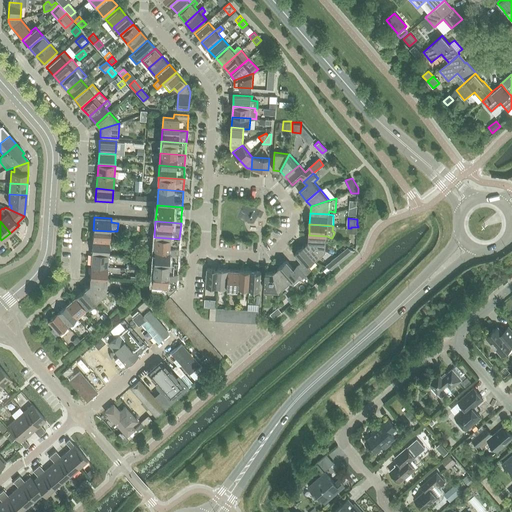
[(93,230),(92,242),(109,243),(110,231),(93,230)]
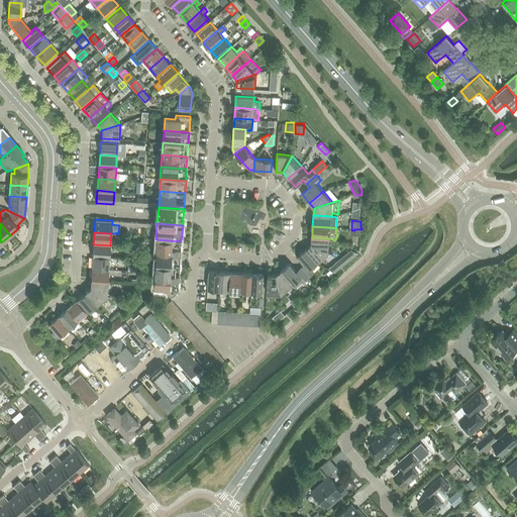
[(312,237),(311,244),(329,252),(330,238),(312,237)]
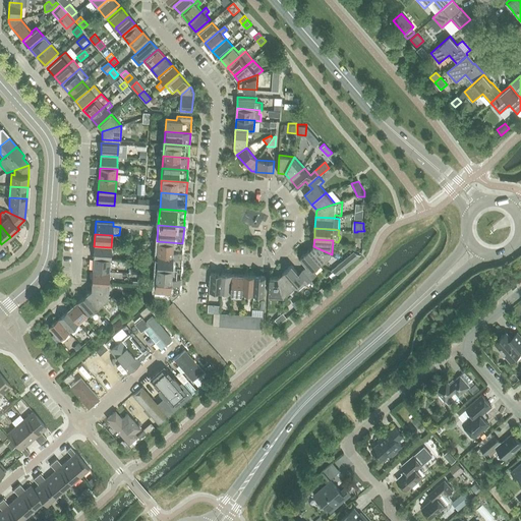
[(157,241),(157,253),(182,255),(182,243),(157,241)]
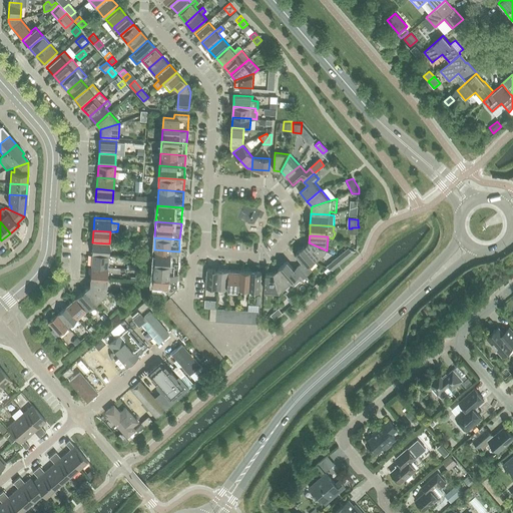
[(92,242),(91,254),(108,255),(109,243),(92,242)]
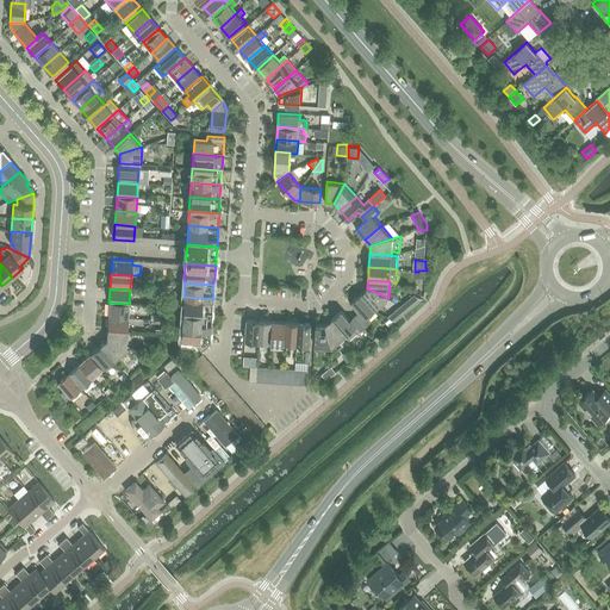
[(367,288),(361,293),(375,310),(388,298),(367,288)]
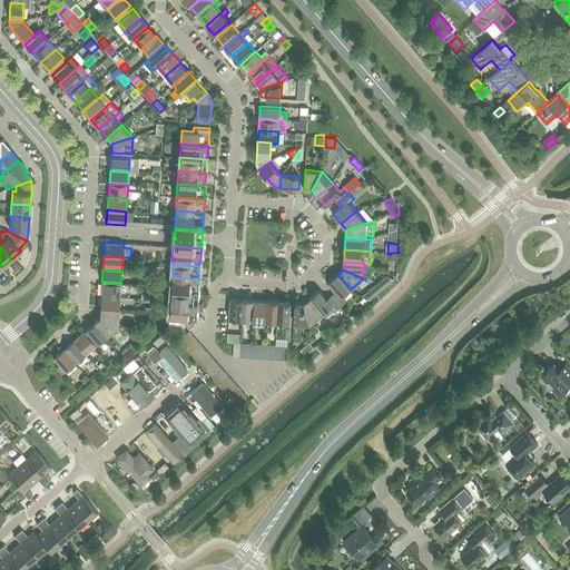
[(335,292),(331,295),(338,303),(341,306),(346,301),(343,296),(351,290),(337,274),(327,283),(335,292)]
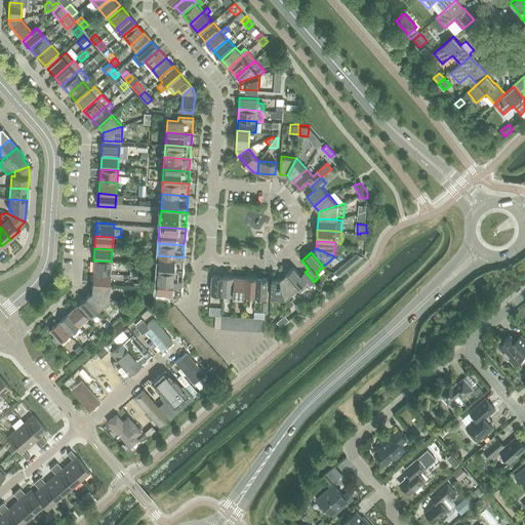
[(356,253),(346,263),(350,268),(363,256),(356,253)]
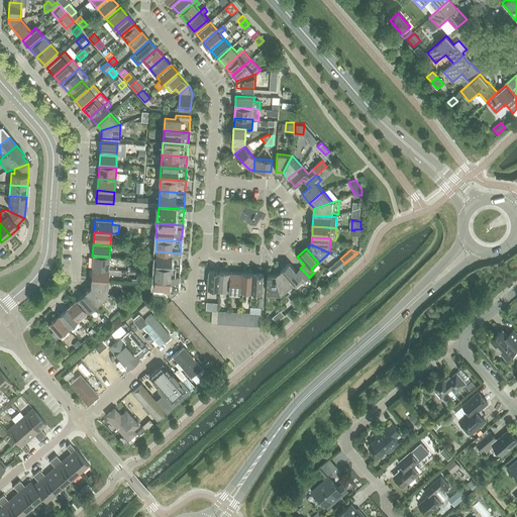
[(156,251),(154,264),(180,266),(181,253),(156,251)]
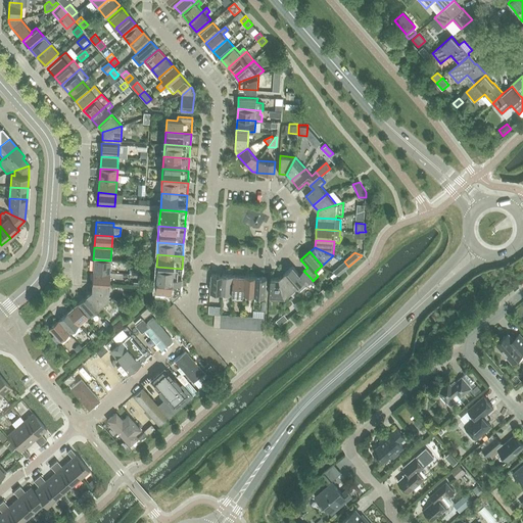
[(93,259),(93,272),(109,273),(110,260),(93,259)]
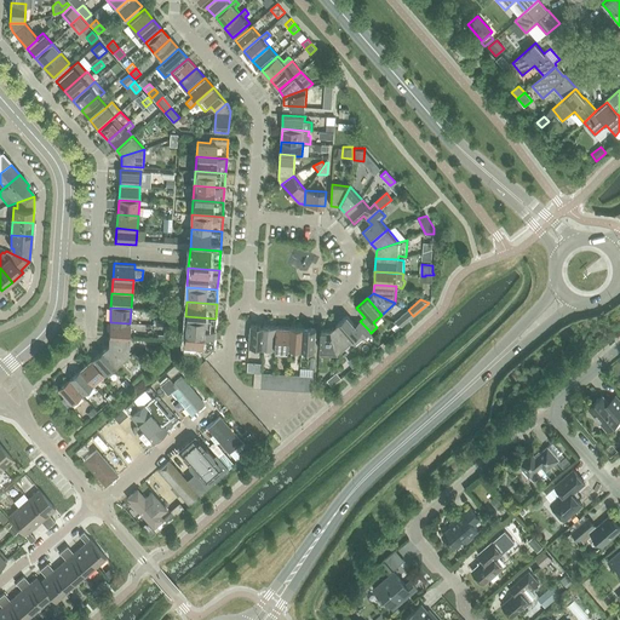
[(413,316),(408,310),(395,322),(402,326),(413,316)]
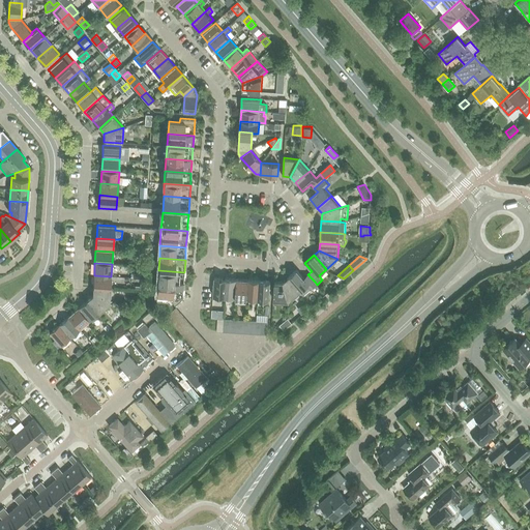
[(297,269),(288,277),(293,282),(300,291),(299,292),(302,296),(311,289),(312,289),(317,285),(315,282),(307,274),(304,277),(297,269)]
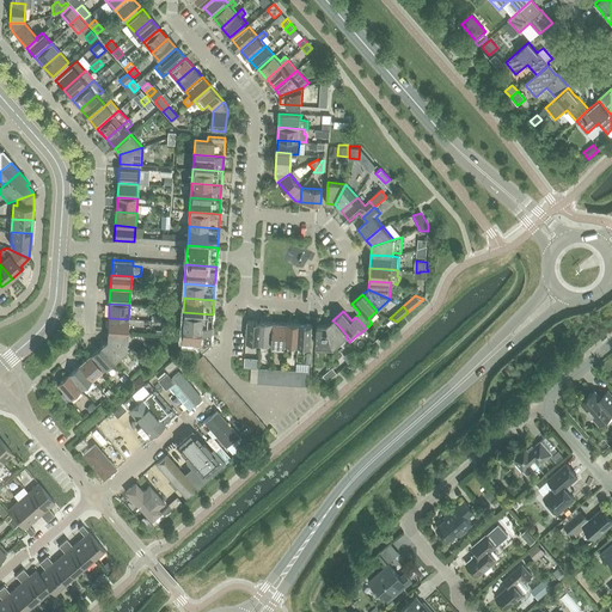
[(183,312),(182,326),(212,329),(213,314),(183,312)]
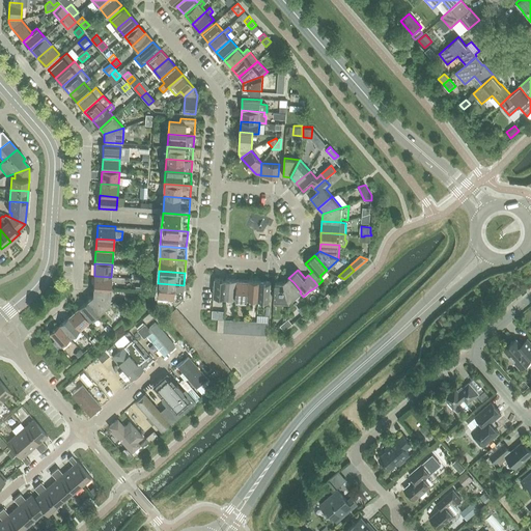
[(93,282),(93,288),(111,289),(111,277),(94,276),(93,282)]
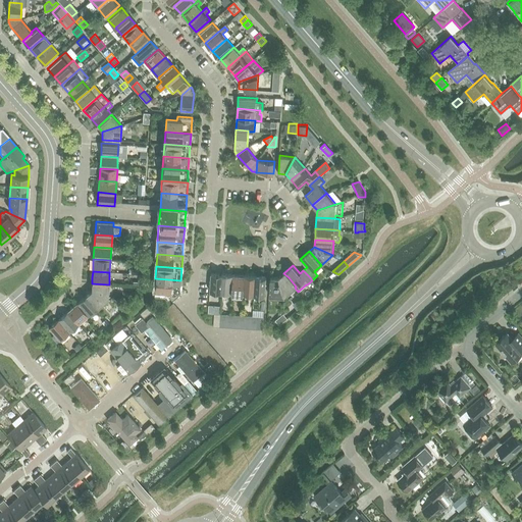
[(210,292),(221,292),(222,274),(211,273),(210,292)]
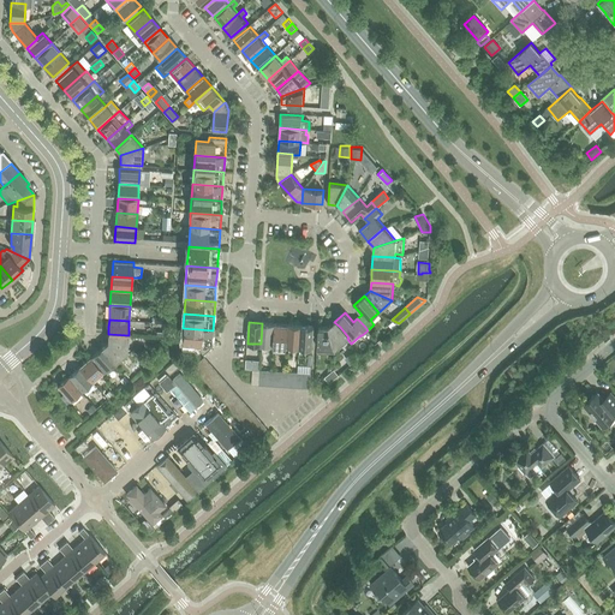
[(328,327),(335,350),(347,339),(348,338),(334,322),(328,327)]
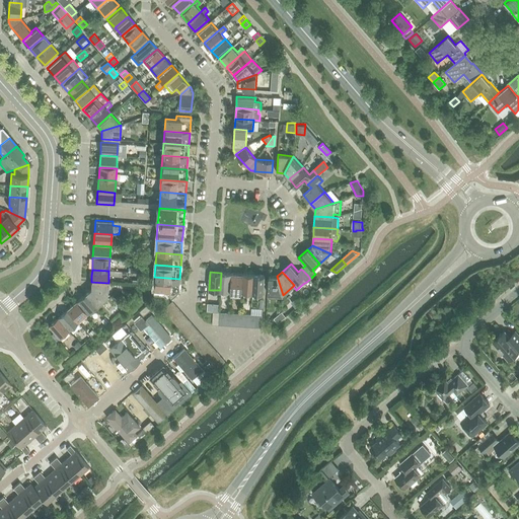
[(220,290),(231,291),(232,273),(221,273),(220,290)]
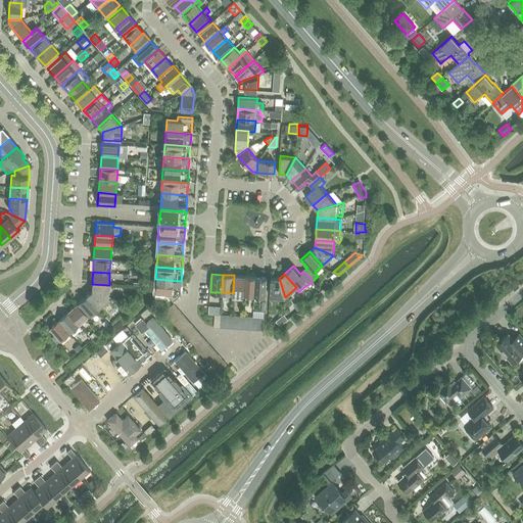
[(233,293),(243,294),(245,276),(234,275),(233,293)]
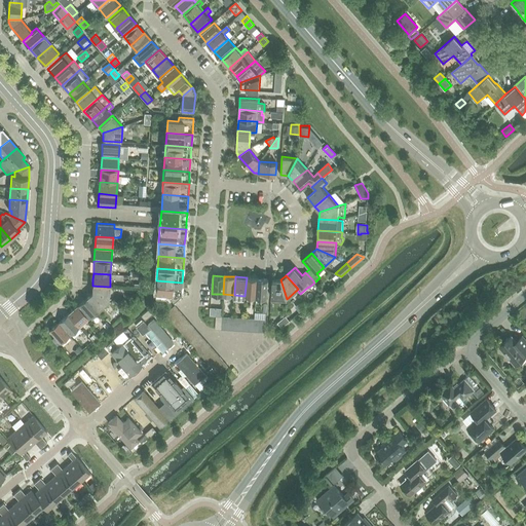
[(245,296),(256,297),(257,278),(247,277),(245,296)]
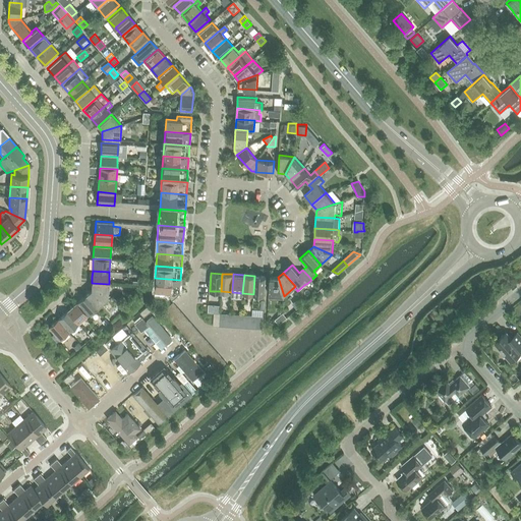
[(254,276),(253,294),(265,294),(266,277),(266,276),(254,276)]
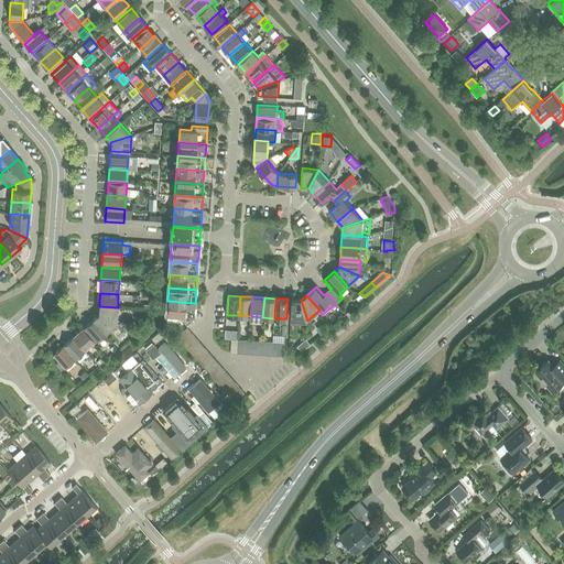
[(291,320),(307,321),(301,300),(292,300),(291,320)]
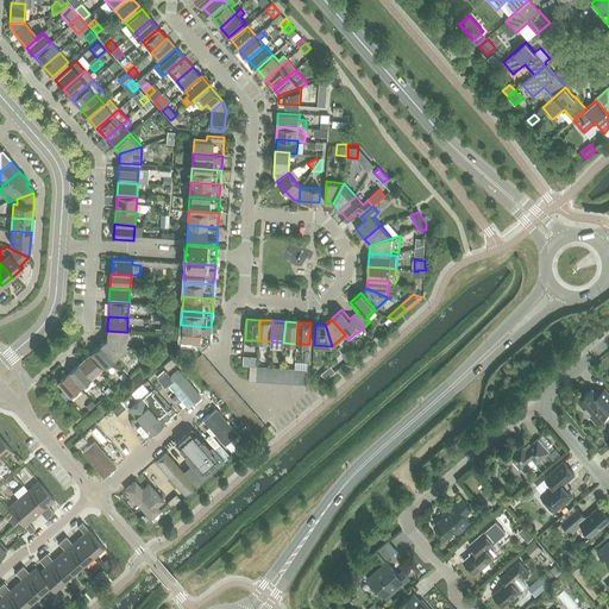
[(211,327),(181,325),(180,339),(193,340),(201,350),(209,341),(211,327)]
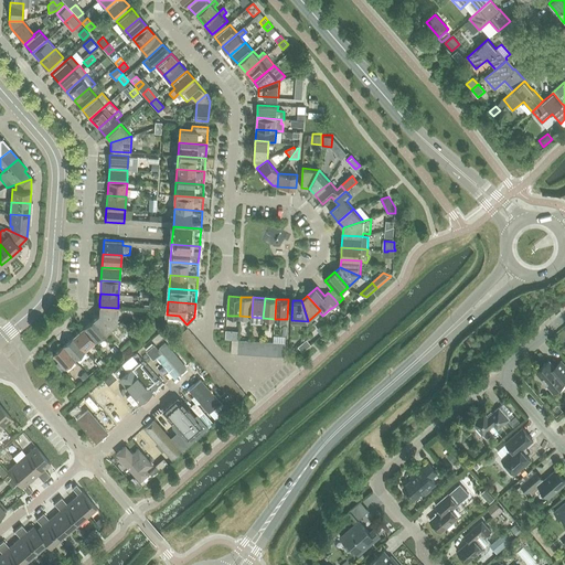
[(99,307),(98,315),(117,323),(118,308),(99,307)]
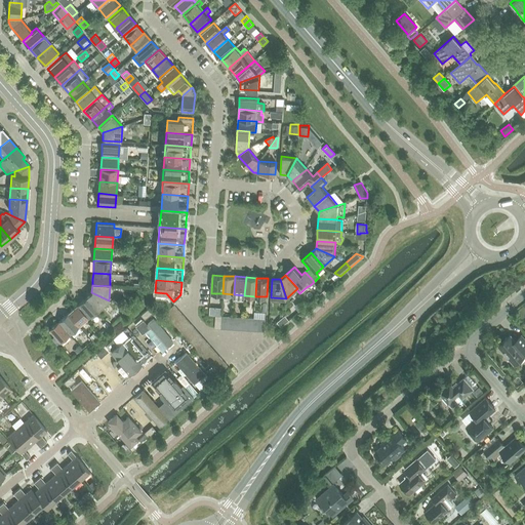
[(91,292),(86,297),(97,310),(109,300),(91,292)]
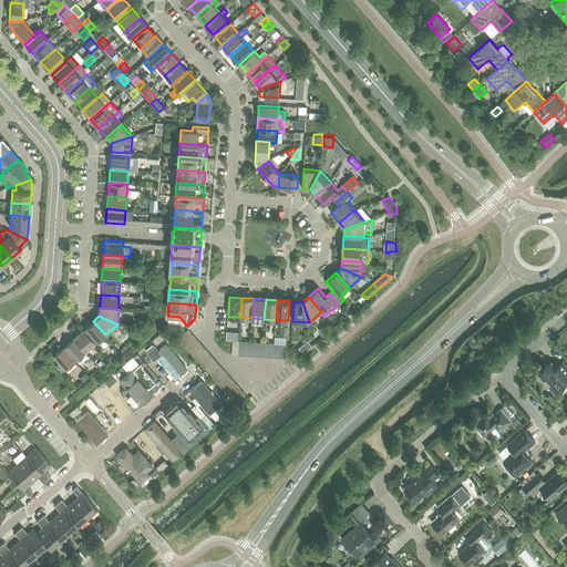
[(93,321),(83,330),(95,343),(105,334),(93,321)]
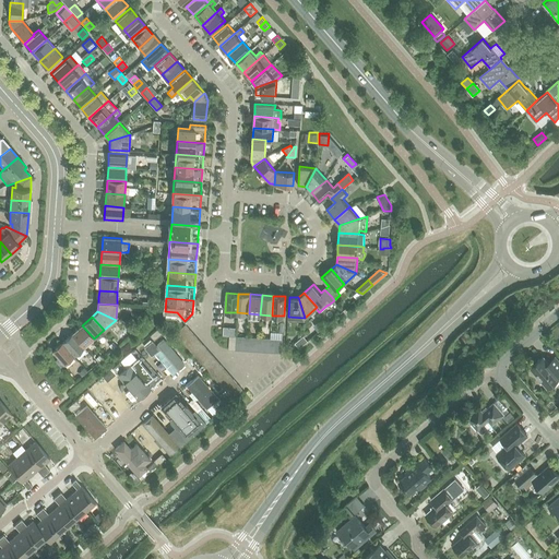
[(175,333),(179,339),(190,330),(185,324),(175,333)]
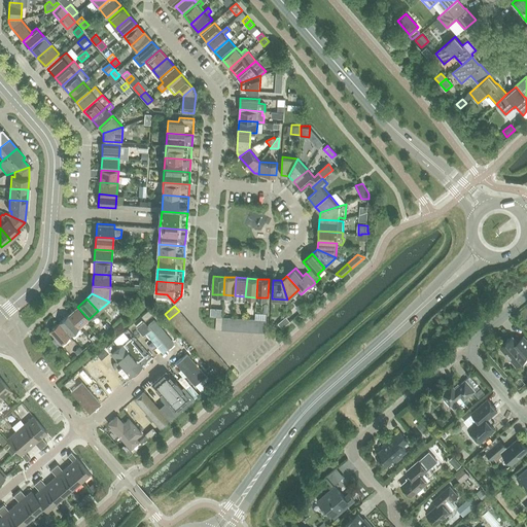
[(77,307),(68,315),(79,327),(89,319),(77,307)]
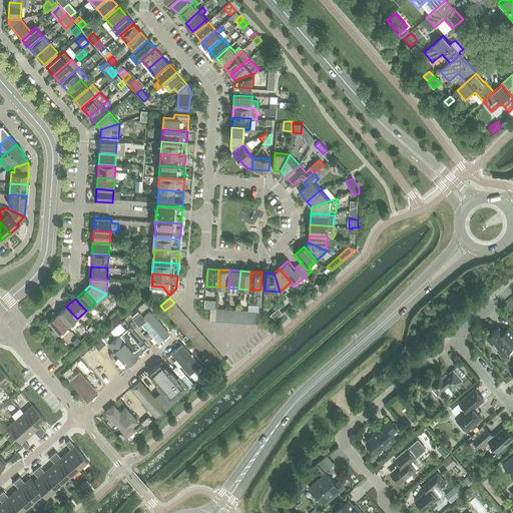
[(144,302),(137,308),(141,313),(148,306),(144,302)]
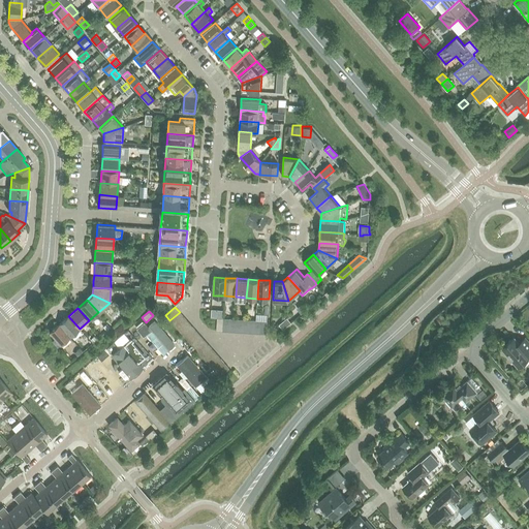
[(120,312),(113,318),(117,322),(124,316),(120,312)]
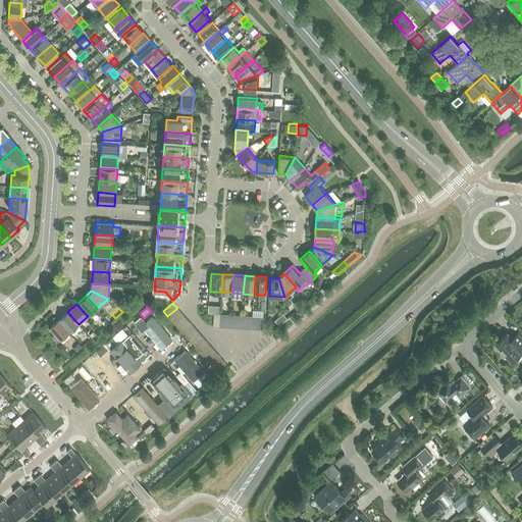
[(167,316),(171,321),(181,312),(177,308),(167,316)]
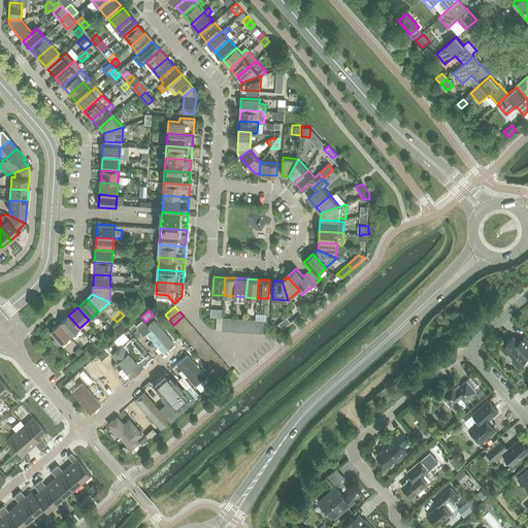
[(68,316),(59,323),(70,336),(79,328),(68,316)]
